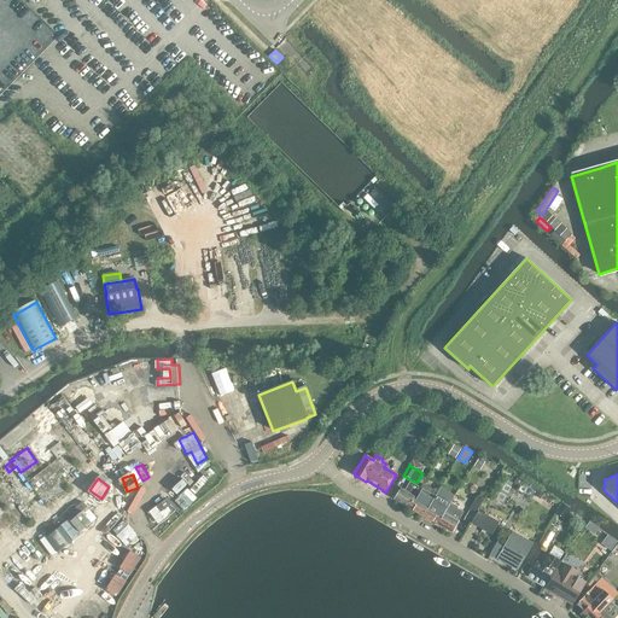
[(409,508),(415,497),(413,496),(418,488),(410,483),(406,491),(401,489),(395,500),(409,508)]
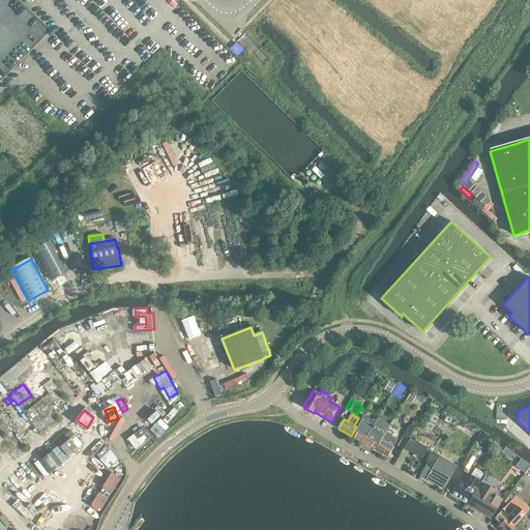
[(448,414),(445,421),(457,428),(460,421),(448,414)]
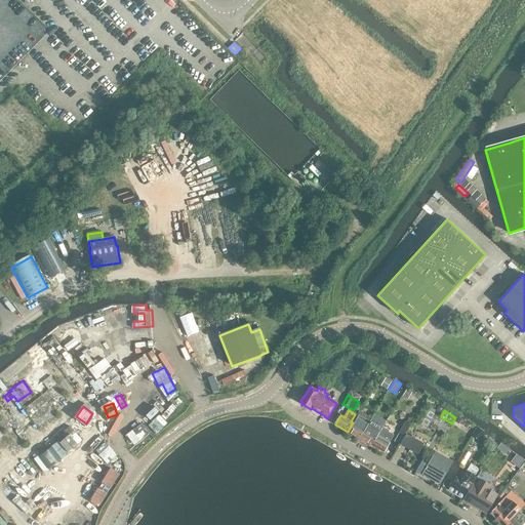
[(366,430),(370,422),(359,415),(355,423),(353,422),(348,432),(360,439),(365,430),(366,430)]
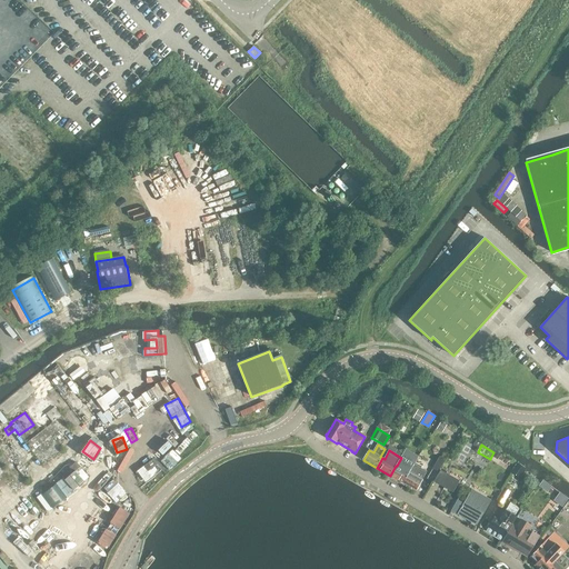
[(403,483),(415,465),(401,457),(401,458),(397,466),(396,466),(390,476),(403,483)]
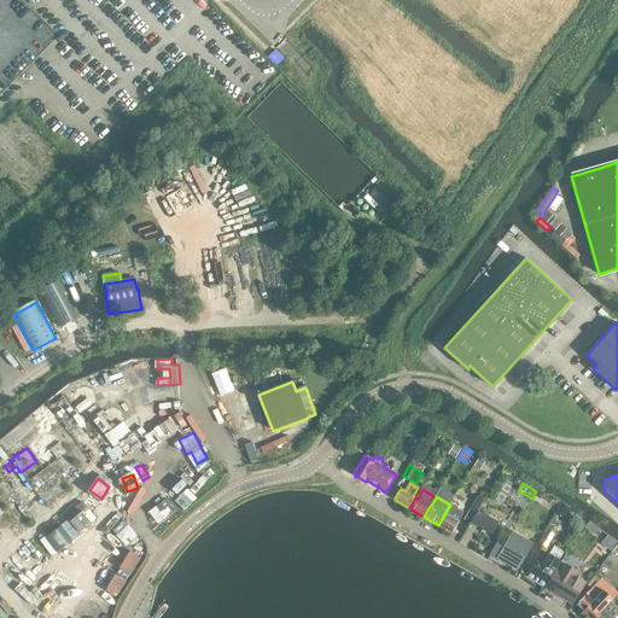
[(477,496),(470,508),(476,513),(484,500),(477,496)]
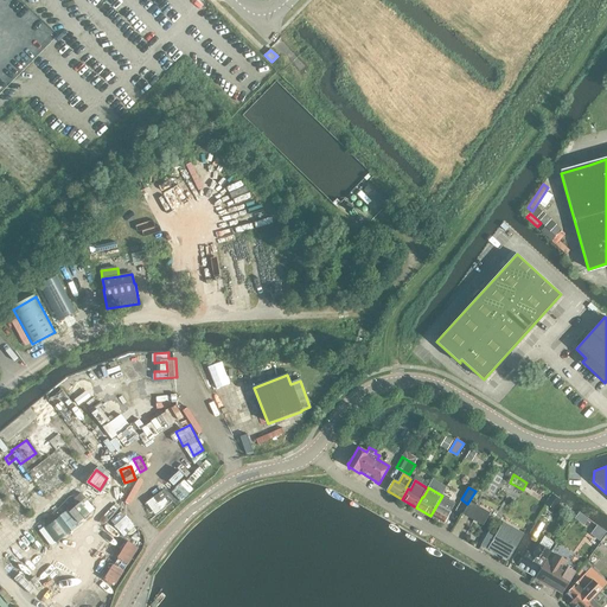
[(164,490),(146,503),(153,512),(158,512),(172,502),(164,490)]
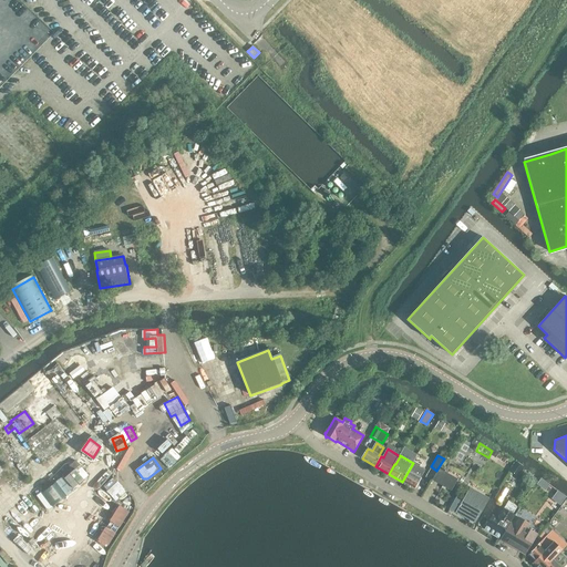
[(61,472),(75,487),(90,474),(75,459),(61,472)]
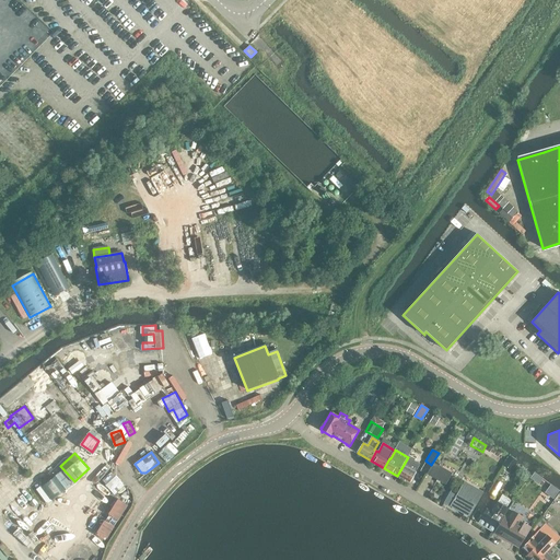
[(510,456),(504,465),(512,470),(517,462),(510,456)]
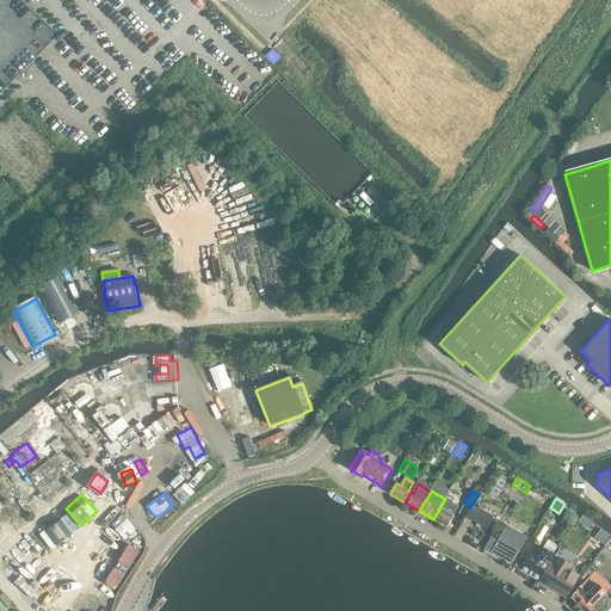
[(458,507),(445,499),(433,519),(448,526),(454,516),(458,507)]
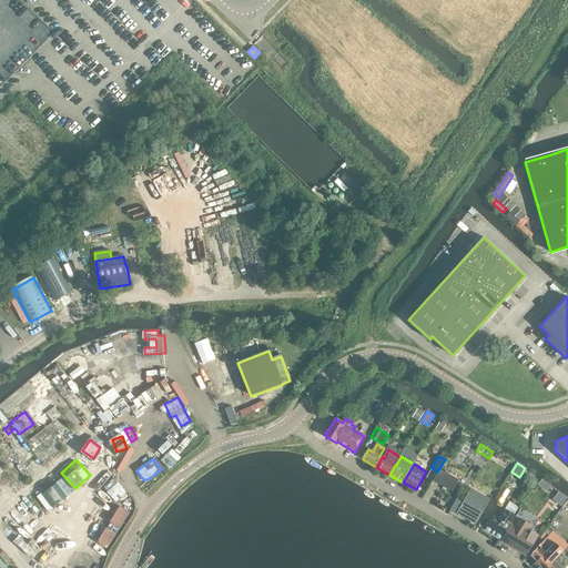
[(440,470),(434,482),(453,492),(458,480),(440,470)]
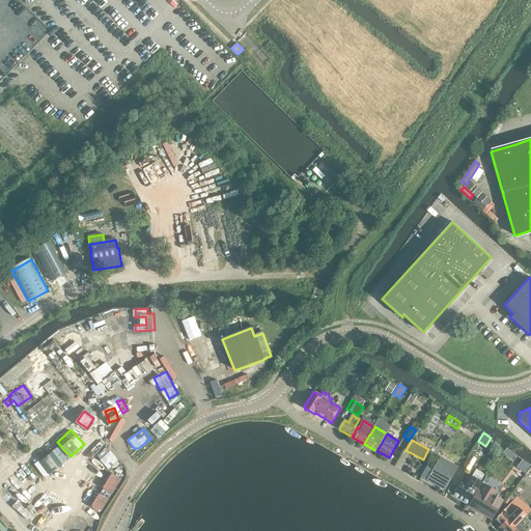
[(507,448),(503,454),(510,459),(515,454),(507,448)]
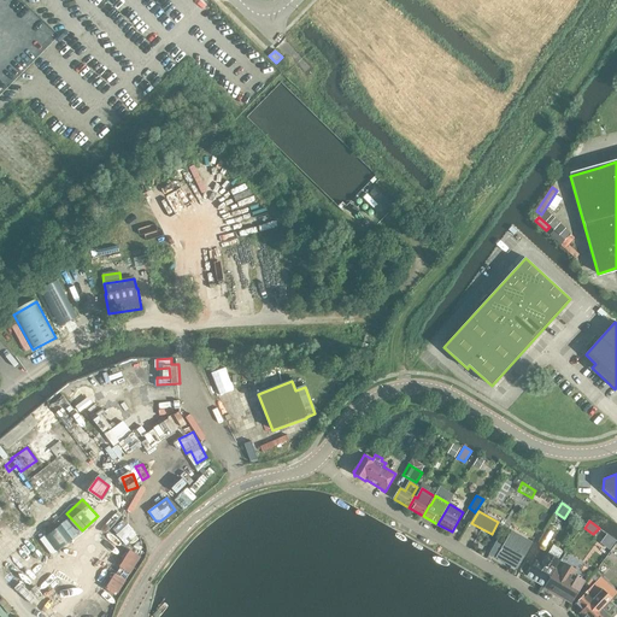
[(60,523),(42,540),(56,554),(74,538),(60,523)]
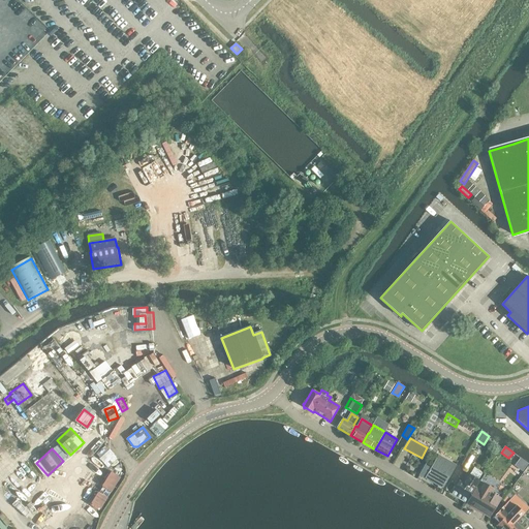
[(468,468),(474,457),(469,454),(463,464),(468,468)]
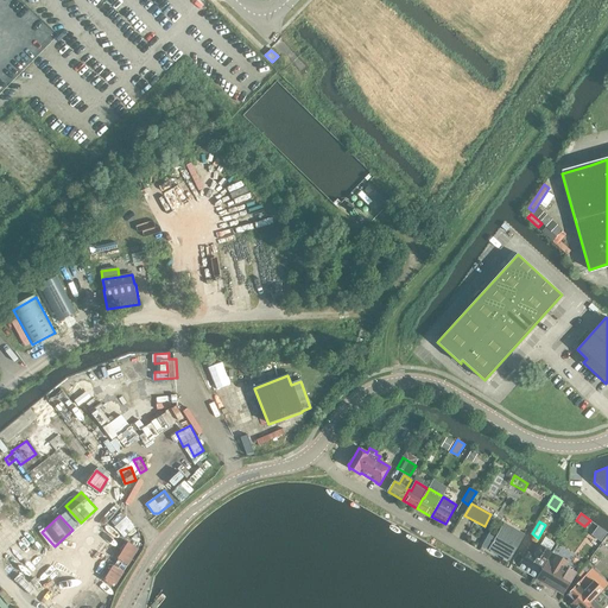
[(505,524),(496,537),(491,533),(483,545),(491,549),(489,550),(510,561),(524,534),(505,524)]
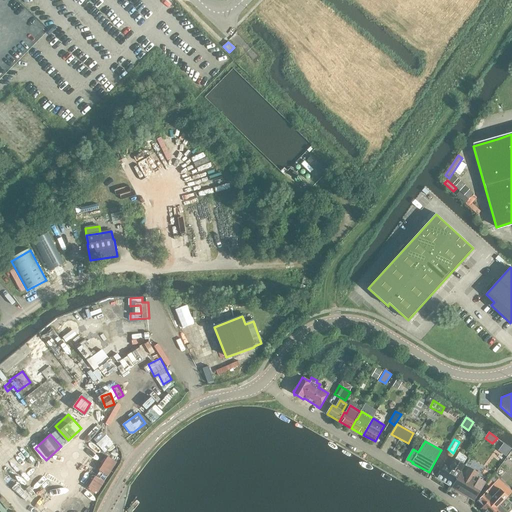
[(504,443),(498,451),(506,457),(511,449),(504,443)]
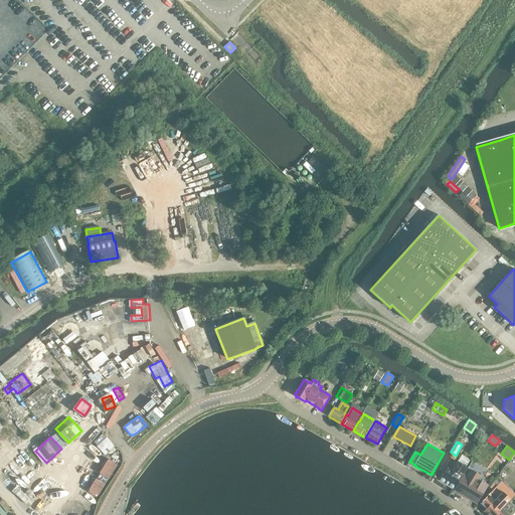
[(439,470),(435,478),(439,480),(439,481),(455,490),(460,481),(459,481),(467,468),(458,463),(454,470),(450,467),(449,468),(447,467),(444,473),(439,470)]
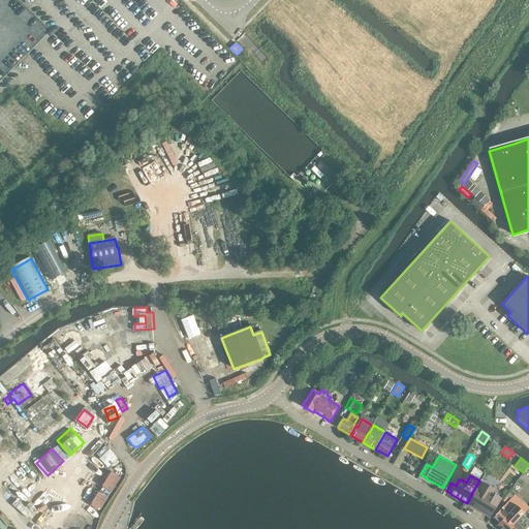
[(472,494),(467,503),(483,512),(491,518),(501,499),(495,495),(493,498),(489,495),(493,489),(484,483),(479,490),(476,488),(474,492),(472,494)]
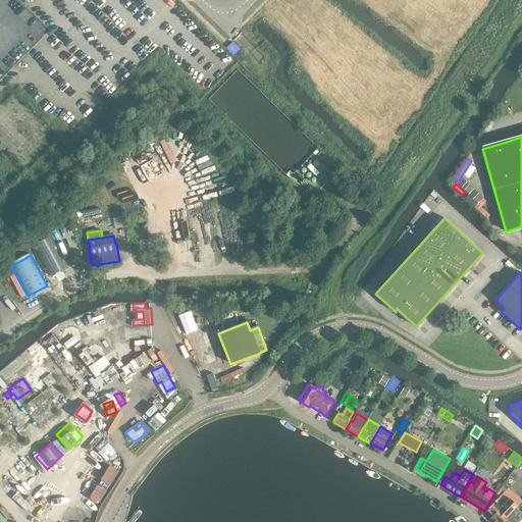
[(498,500),(487,511),(493,516),(490,519),(493,521),(504,521),(517,509),(518,507),(510,499),(504,506),(498,500)]
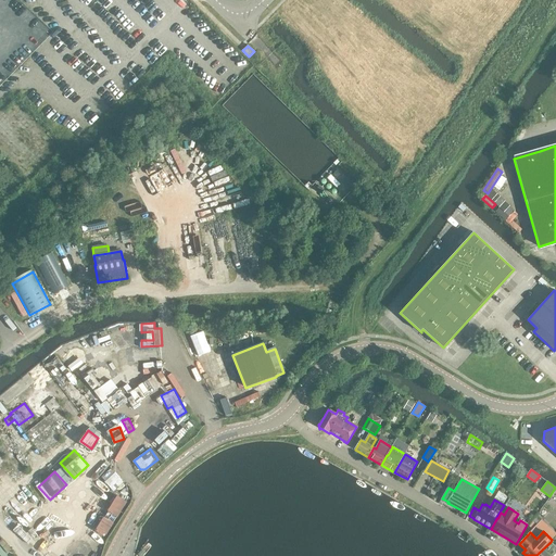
[(551,542),(536,555),(555,555),(555,546),(554,545),(551,542)]
